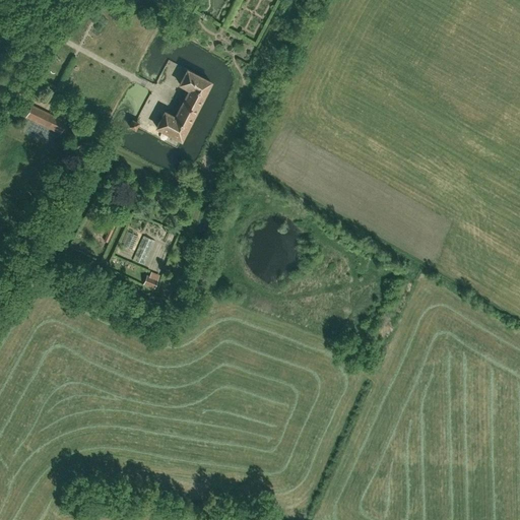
[(156,126),(181,139),(211,84),(187,71),(179,85),(189,90),(175,117),(165,111),(156,126)]
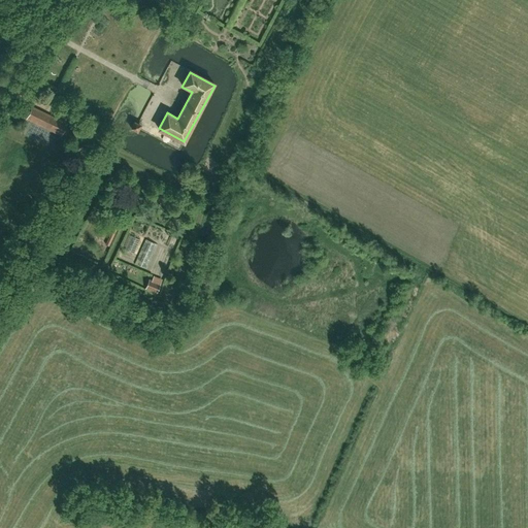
[(26,120),(62,136),(68,123),(32,106),(26,120)]
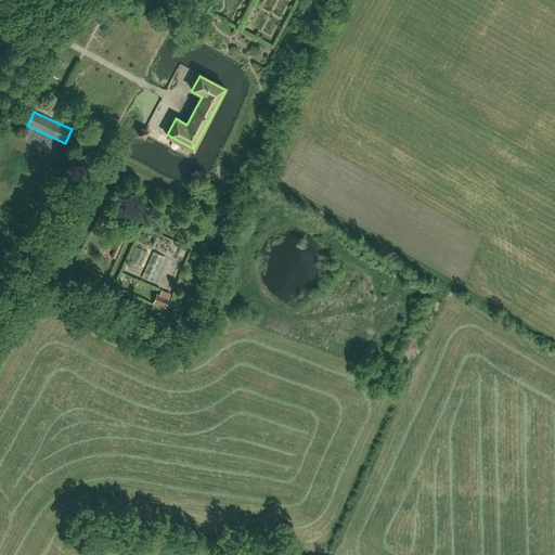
[(146,136),(149,131),(144,130),(142,128),(139,134),(145,138),(146,136)]
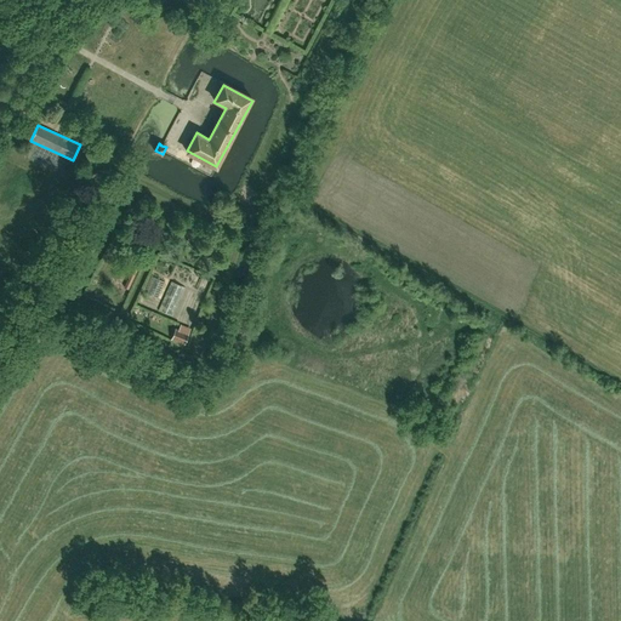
[(141,263),(136,261),(124,289),(129,290),(141,263)]
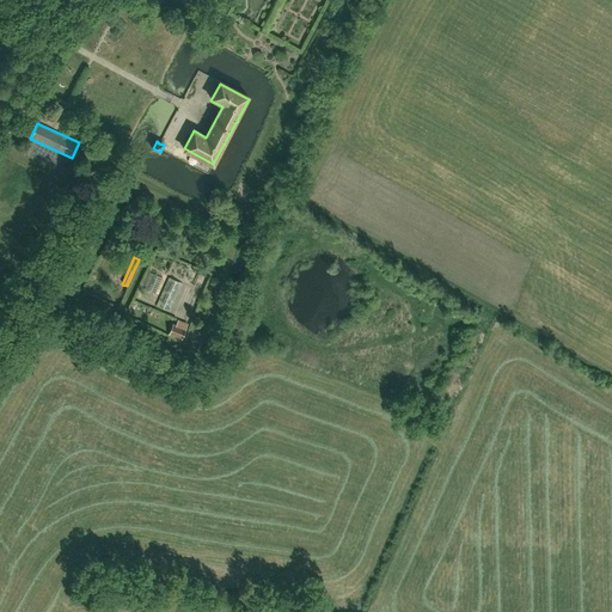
[(182,283),(169,277),(157,306),(170,312),(182,283)]
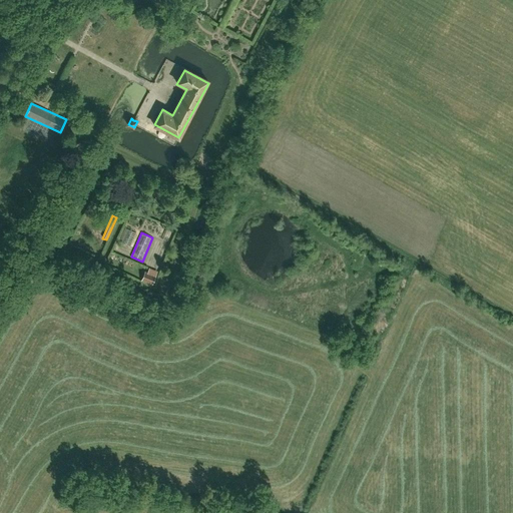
[(157,272),(149,269),(147,274),(144,273),(141,281),(152,286),(157,272)]
